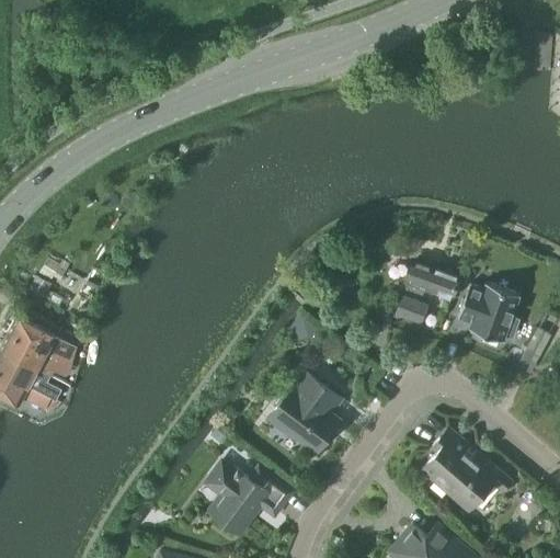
[(418,263),(408,293),(416,296),(419,289),(450,300),(458,277),(418,263)]
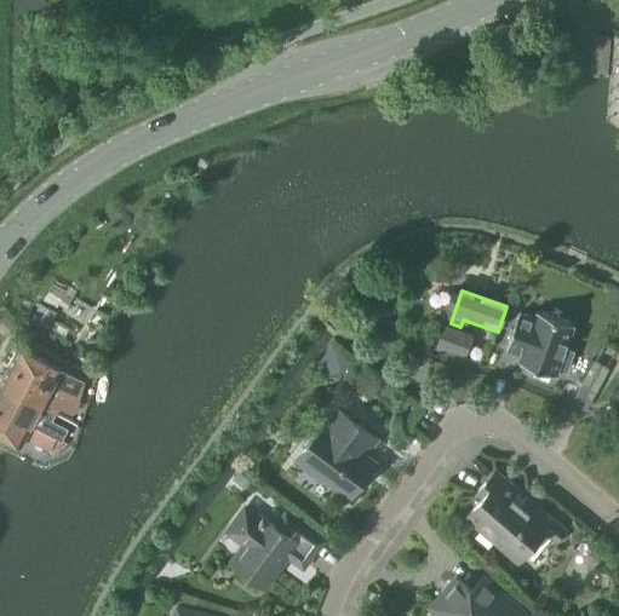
[(536,321),(520,316),(506,352),(522,357),(520,364),(556,378),(559,372),(567,374),(574,355),(566,352),(574,327),(538,315),(536,321)]
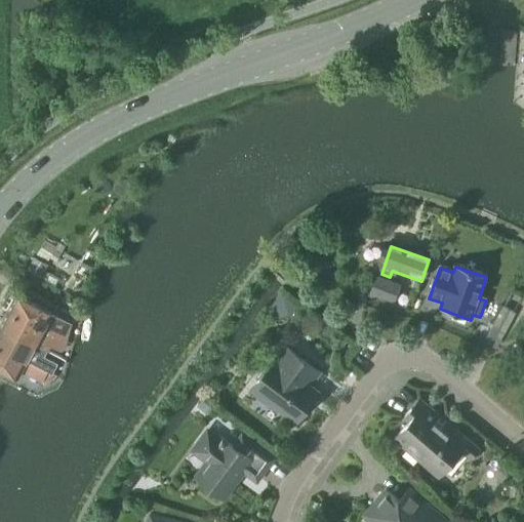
[(394,304),(400,287),(377,279),(371,295),(394,304)]
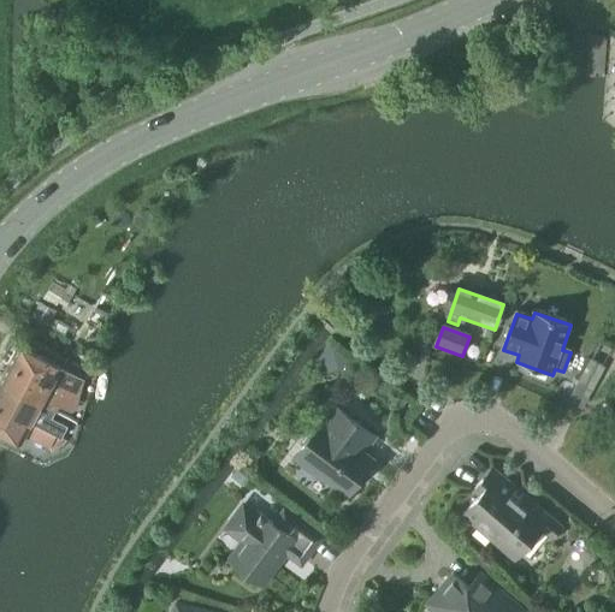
[(19,346),(10,366),(78,403),(84,384),(82,380),(63,369),(19,346)]
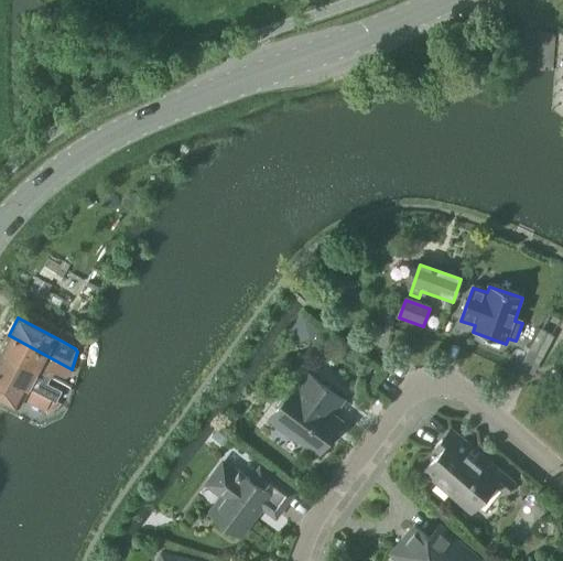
[(553,340),(542,333),(531,352),(543,358),(553,340)]
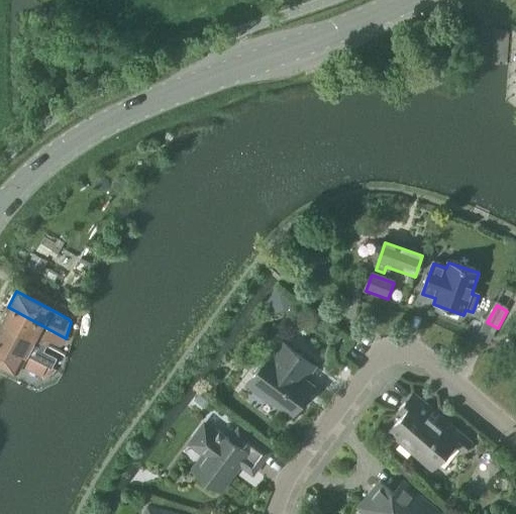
[(8,307),(0,322),(0,323),(47,348),(50,342),(60,347),(64,344),(66,338),(8,307)]
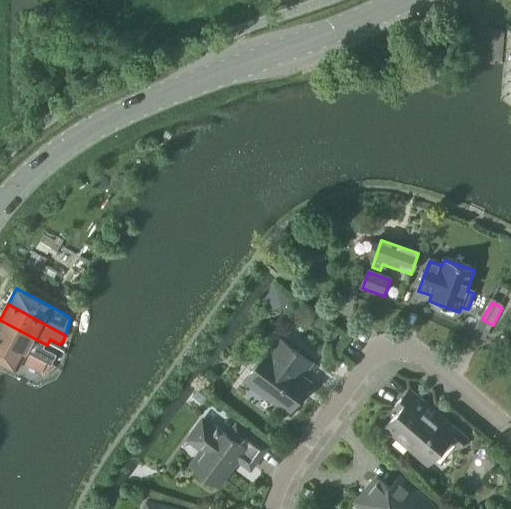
[(0,320),(0,339),(52,366),(57,356),(44,350),(47,345),(0,320)]
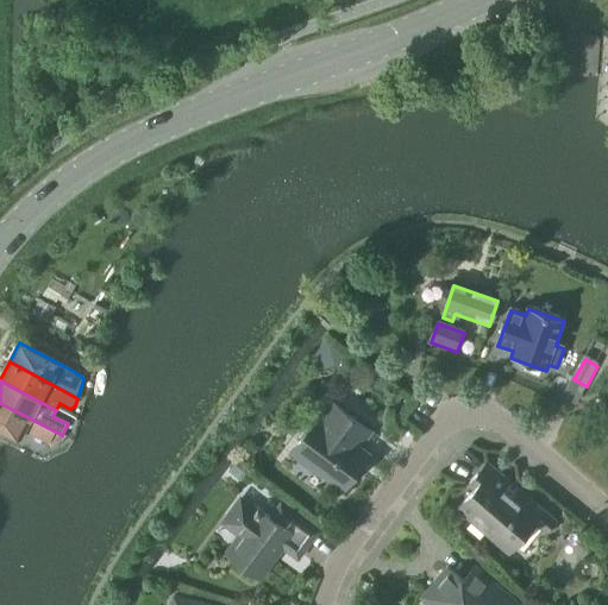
[(0,403),(0,428),(23,440),(26,432),(38,436),(37,439),(51,446),(52,448),(62,443),(68,440),(62,436),(62,435),(0,403)]
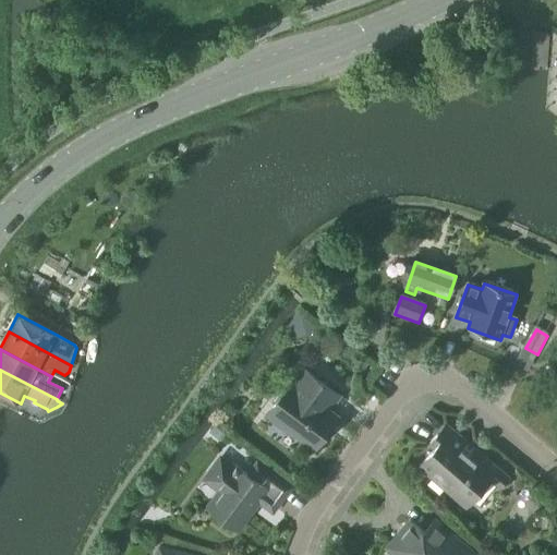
[(327,414),(339,399),(304,373),(295,385),(293,384),(273,412),(283,420),(281,423),(315,449),(318,446),(323,446),(327,441),(326,435),(337,421),(327,414)]
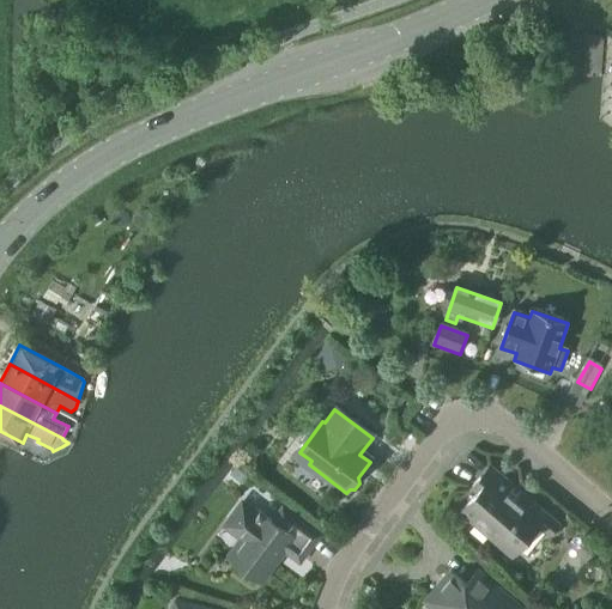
[(551,540),(561,529),(491,470),(473,491),(478,495),(461,516),(497,546),(501,541),(517,555),(539,529),(551,540)]
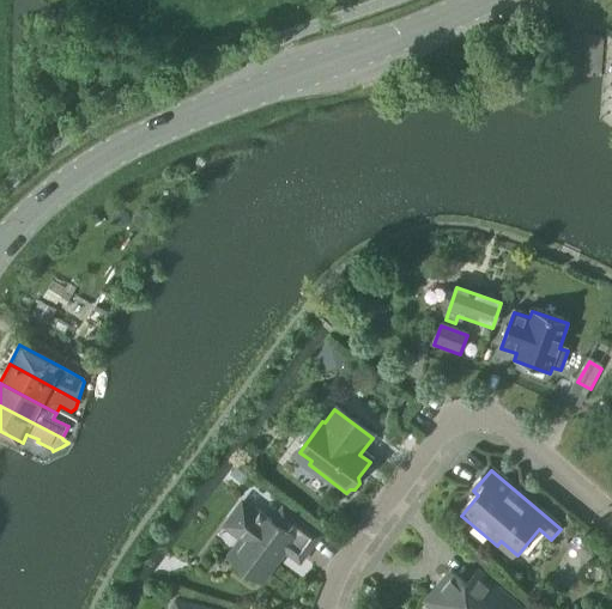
[(256,511),(254,516),(244,507),(228,528),(246,542),(230,561),(261,585),(286,552),(300,561),(316,540),(284,515),(276,525),(256,511)]
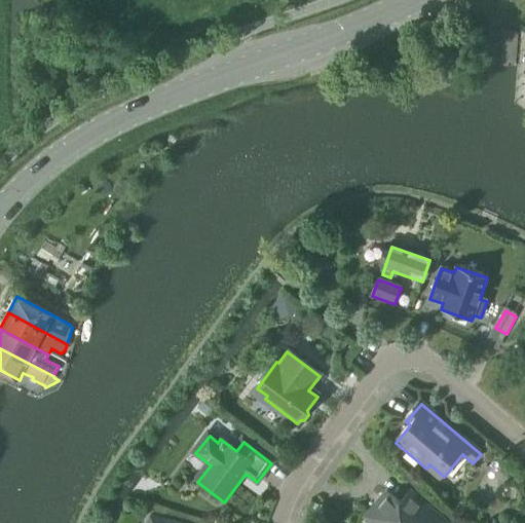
[(445,522),(411,493),(400,506),(386,494),(365,519),(369,522),(445,522)]
